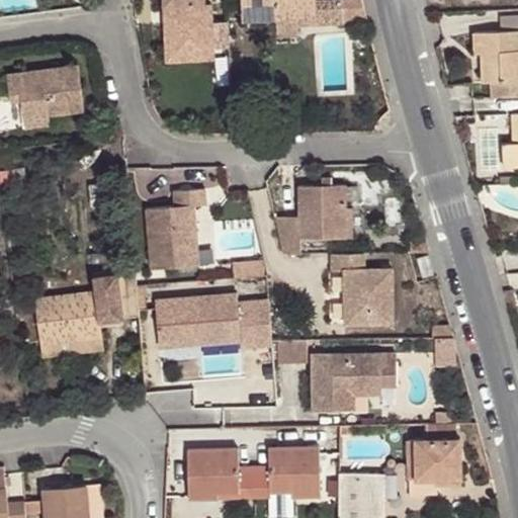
[(163,0),(164,5),(171,5),(172,49),(212,47),(210,2),(204,3),(203,0),(163,0)]
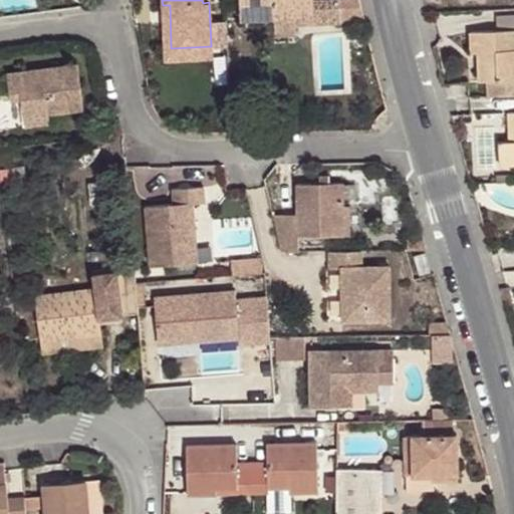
[(240,0),(241,19),(275,18),(276,15),(314,13),(313,0),(240,0)]
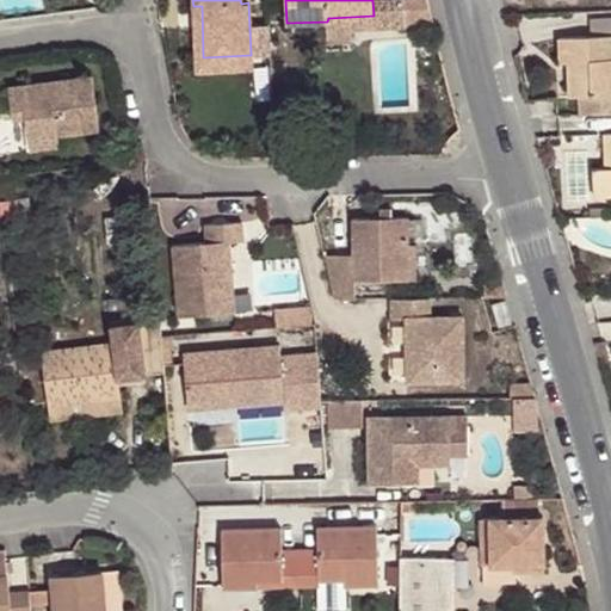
[(372,0),(374,16),(328,18),(327,22),(328,44),(352,43),(352,30),(436,26),(431,7),(405,8),(403,0),(372,0)]
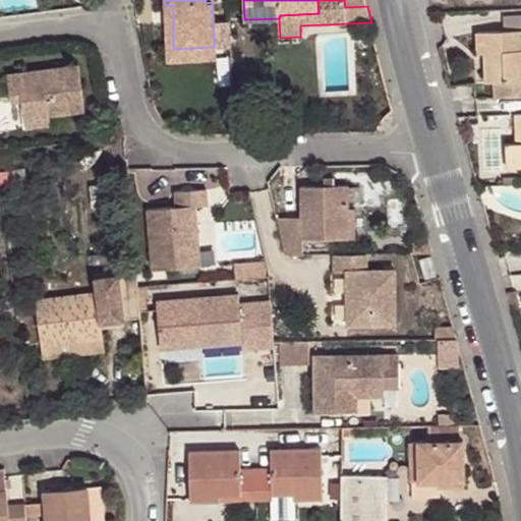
[(172,5),(165,5),(166,60),(214,58),(214,47),(173,49),(172,5)]
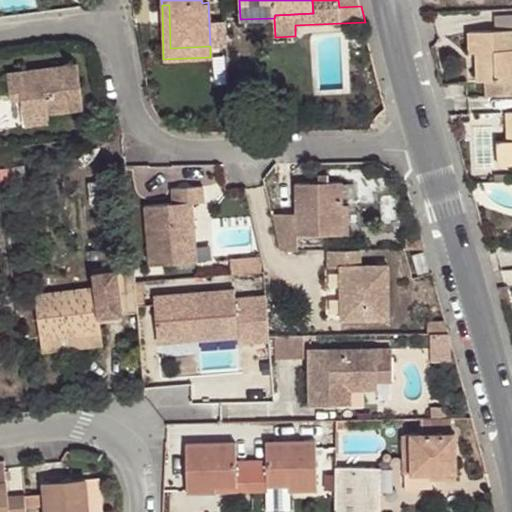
[(487,80),(487,95),(511,94),(511,29),(469,31),(469,52),(476,51),(478,80),(487,80)]
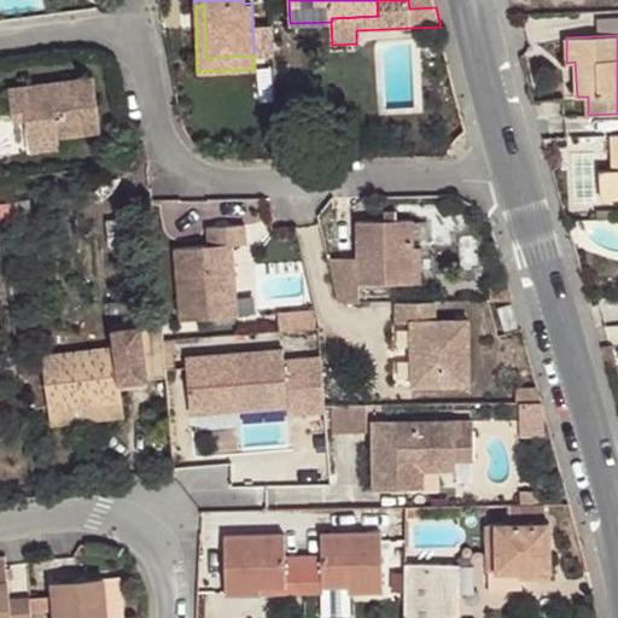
[(6,86),(10,111),(23,109),(24,118),(28,139),(57,136),(99,130),(92,75),(6,86)]
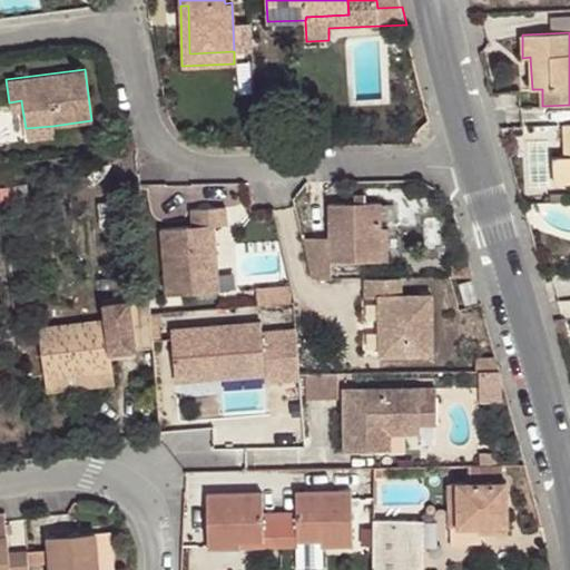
[(21,100),(9,102),(10,111),(22,109),(21,100)]
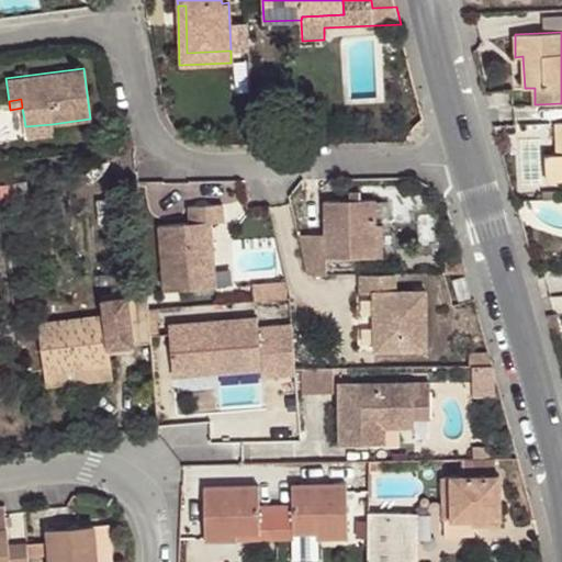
[(561,120),(558,121),(559,139),(561,138),(561,153),(559,154),(546,154),(547,178),(561,177),(561,120)]
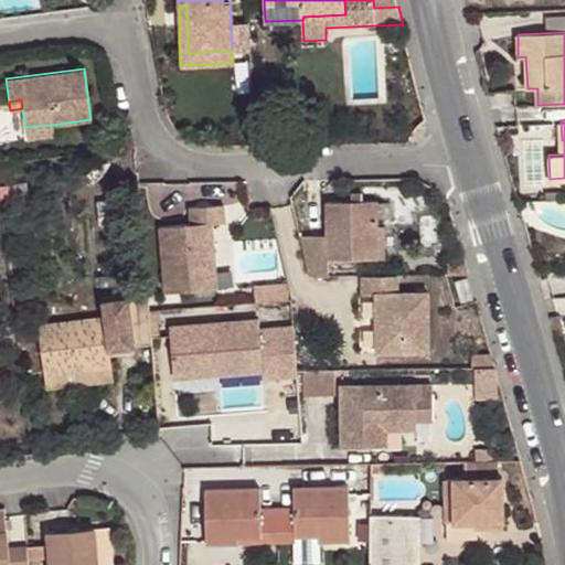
[(53,135),(52,125),(25,127),(27,138),(53,135)]
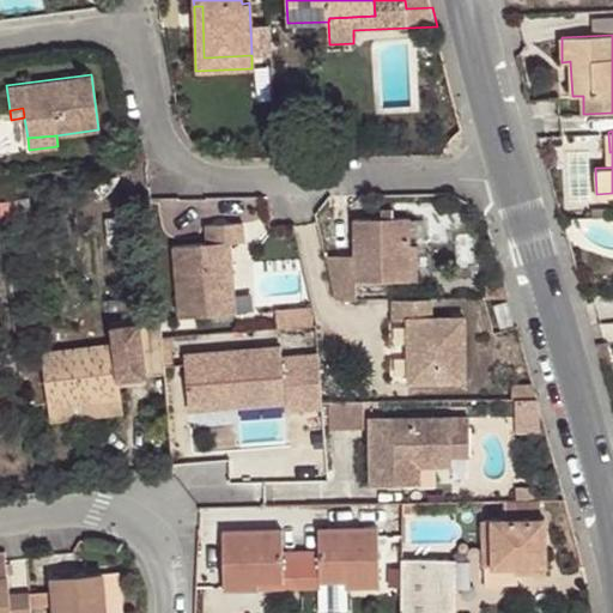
[(29,198),(10,200),(11,214),(31,211),(29,198)]
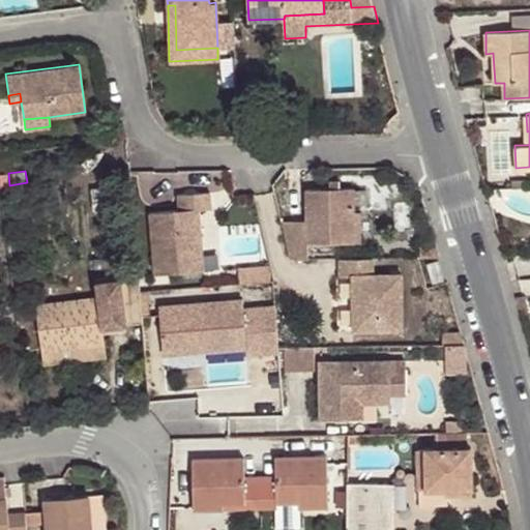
[(8,173),(0,174),(0,186),(9,185),(8,173)]
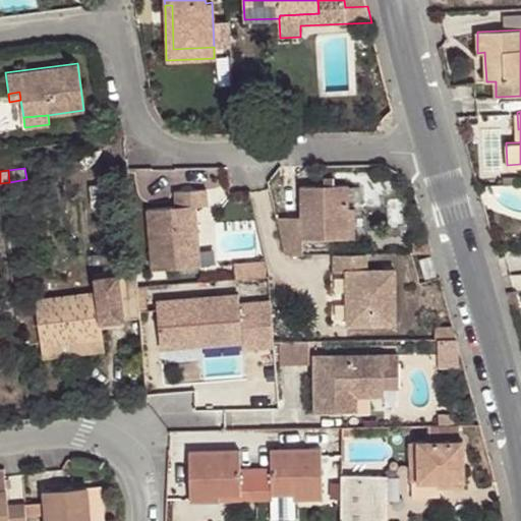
[(301,215),(276,215),(285,251),(304,252),(304,238),(348,239),(348,210),(348,184),(301,184),(301,215)]
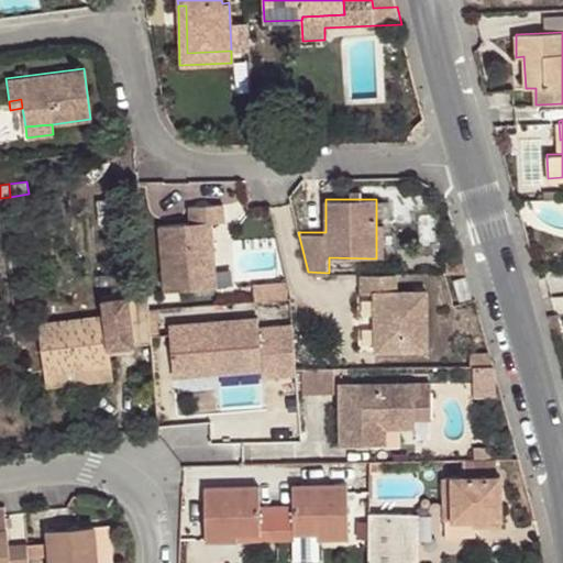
[(189,222),(157,224),(163,290),(214,287),(210,221),(223,221),(222,203),(189,206),(189,222)]
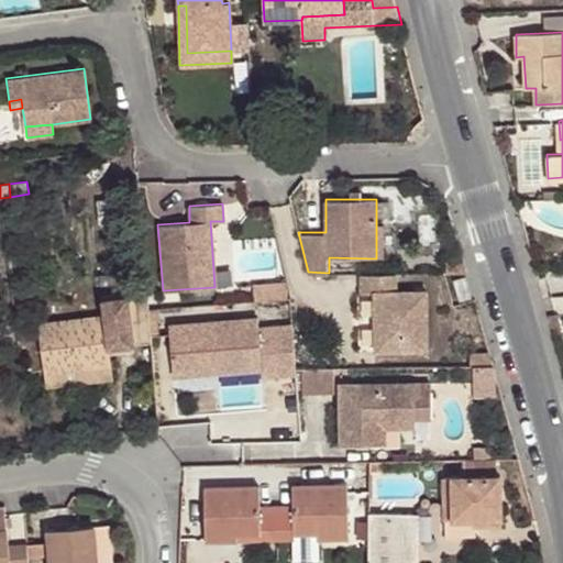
[(385,225),(376,227),(376,258),(385,257),(385,225)]
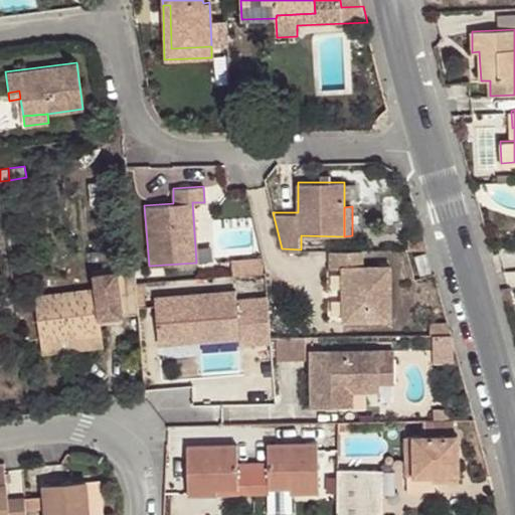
[(363,268),(364,250),(331,249),(330,268),(342,268),(341,321),(389,322),(389,268),(363,268)]
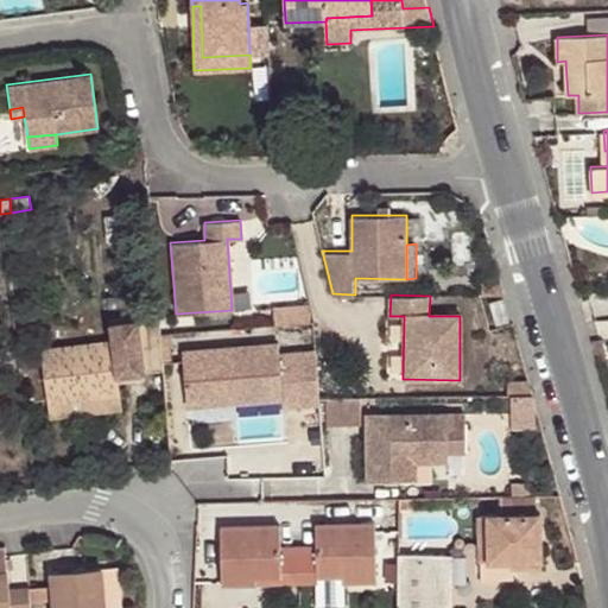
[(502,303),(492,306),(498,327),(508,323),(502,303)]
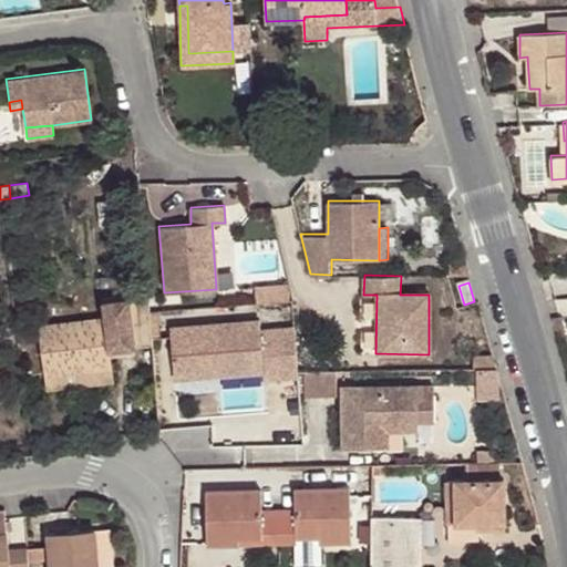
[(105,317),(39,326),(44,377),(112,368),(110,350),(151,344),(148,310),(146,297),(103,301),(105,317)]
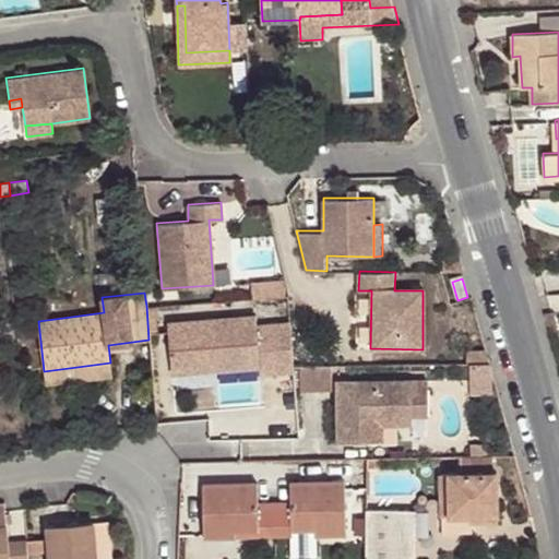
[(294,372),(294,366),(290,323),(256,326),(254,316),(166,323),(169,366),(216,361),(216,370),(259,366),(260,376),(294,372)]
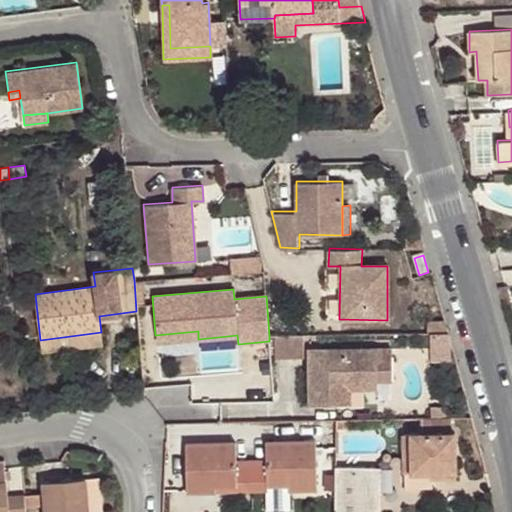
[(198,331),(155,335),(156,342),(198,339),(198,331)]
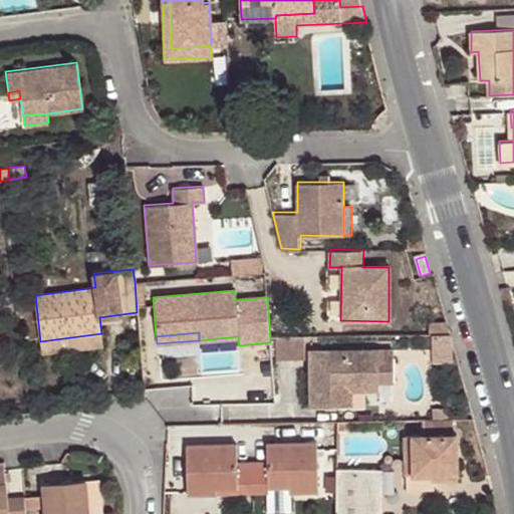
[(435,333),(436,360),(454,359),(453,332),(435,333)]
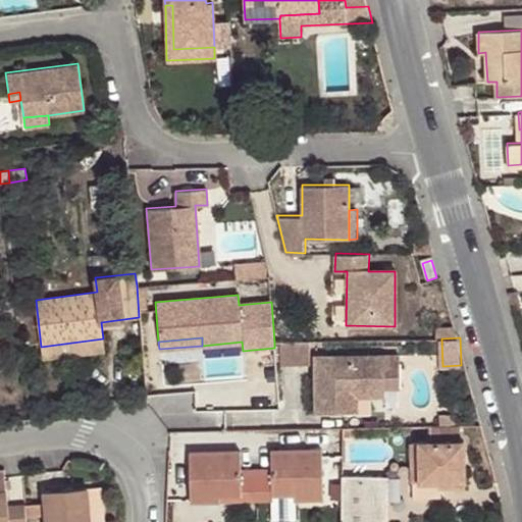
[(103,338),(41,347),(42,359),(104,351),(103,338)]
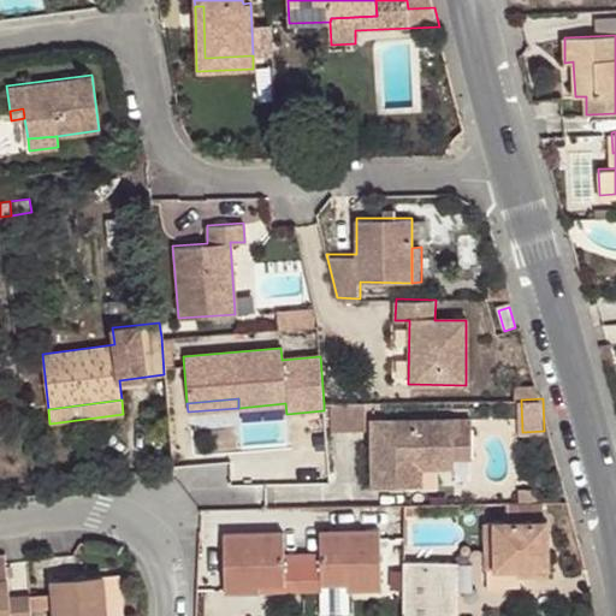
[(403,457),(451,456),(451,419),(368,419),(369,485),(403,485),(403,457)]
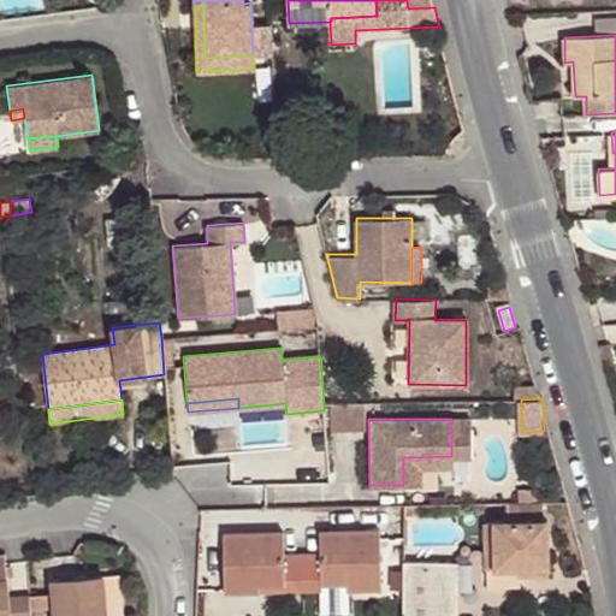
[(451,467),(451,456),(403,457),(403,485),(418,484),(418,468),(451,467)]
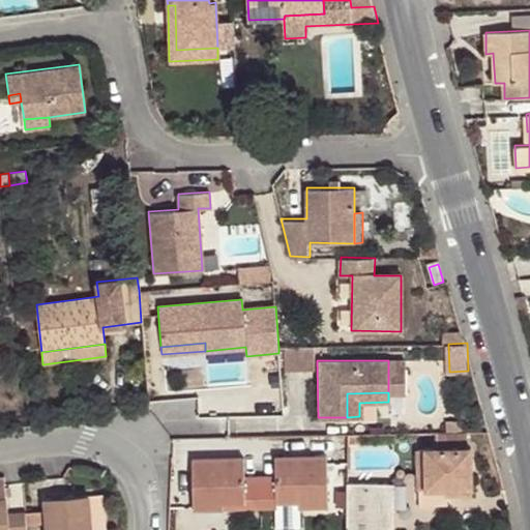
[(467,447),(467,430),(446,431),(446,448),(436,448),(418,449),(418,489),(445,488),(445,494),(471,494),(471,447),(467,447)]
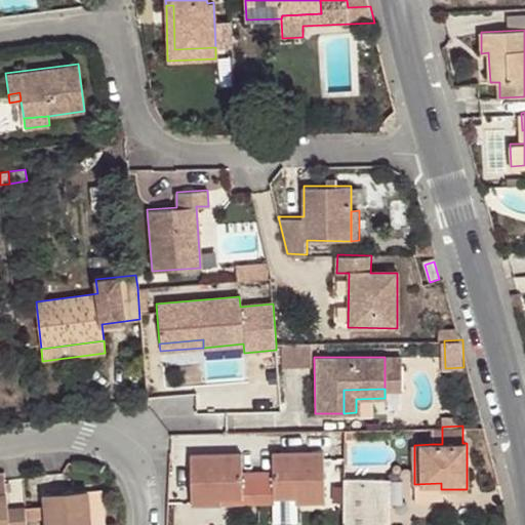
[(442,427),(432,427),(432,444),(442,444),(442,427)]
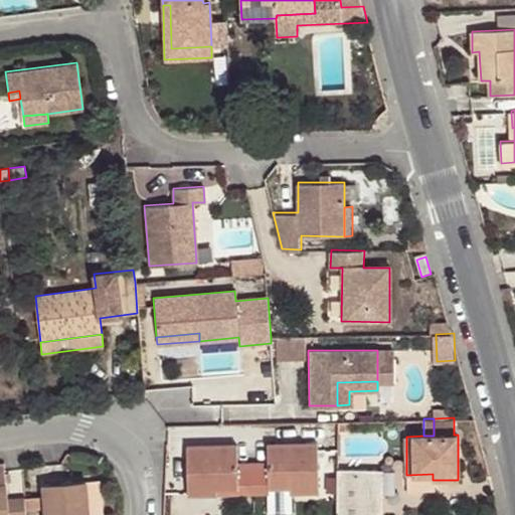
[(188,494),(216,493),(216,487),(237,487),(238,493),(270,492),(270,486),(291,486),(291,492),(319,491),(318,443),(269,444),(269,462),(237,463),(237,444),(187,445),(188,494)]
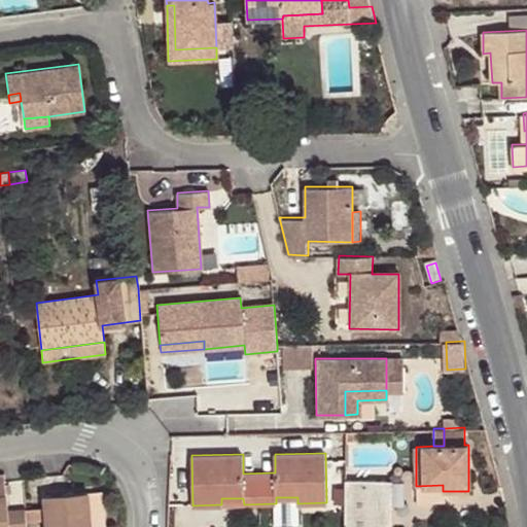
[(26,526),(26,515),(8,517),(8,508),(4,471),(0,472),(0,526),(26,526)]
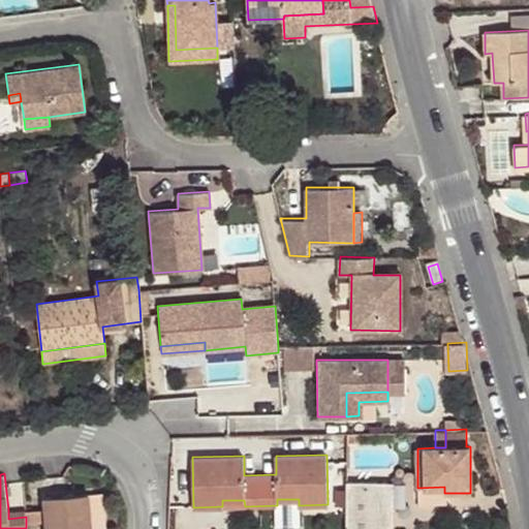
[(347,480),(346,528),(386,528),(386,483),(347,480)]
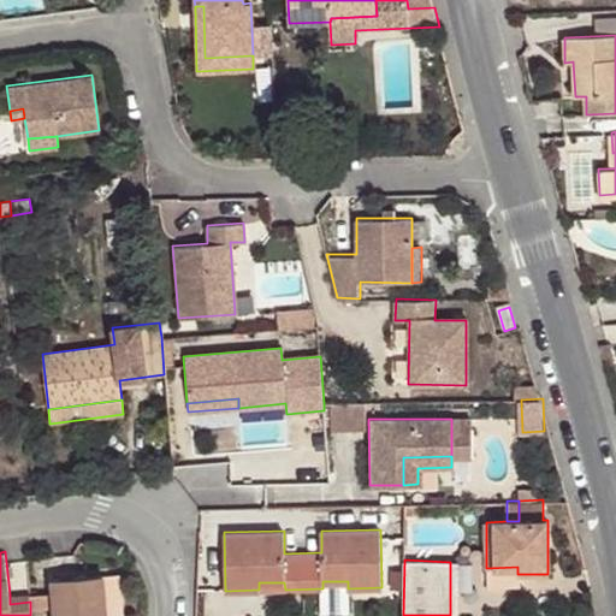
[(517,567),(486,568),(486,584),(517,584),(517,574),(517,567)]
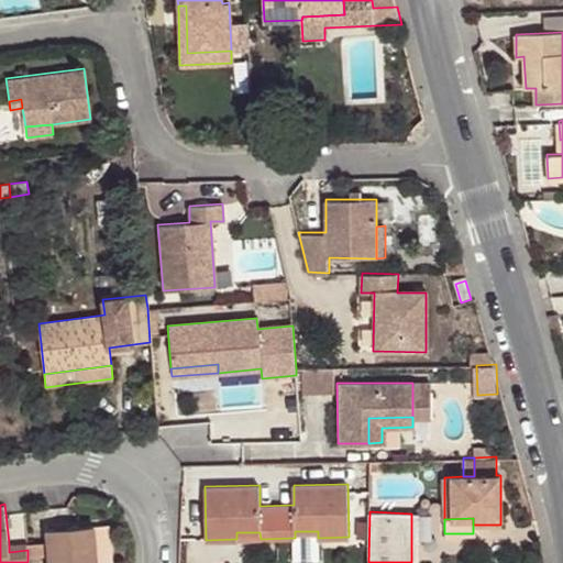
[(94,526),(97,562),(110,562),(112,562),(109,525),(94,526)]
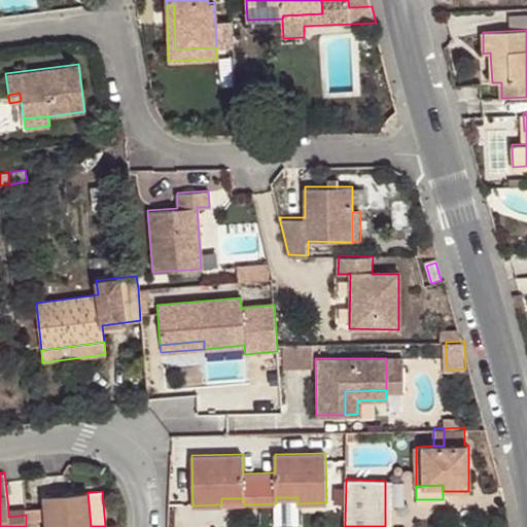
[(91,526),(88,492),(44,495),(46,526),(91,526)]
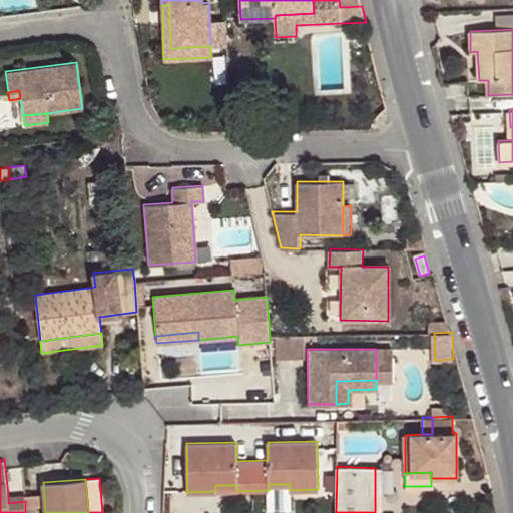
[(25,501),(25,494),(8,495),(8,503),(25,501)]
